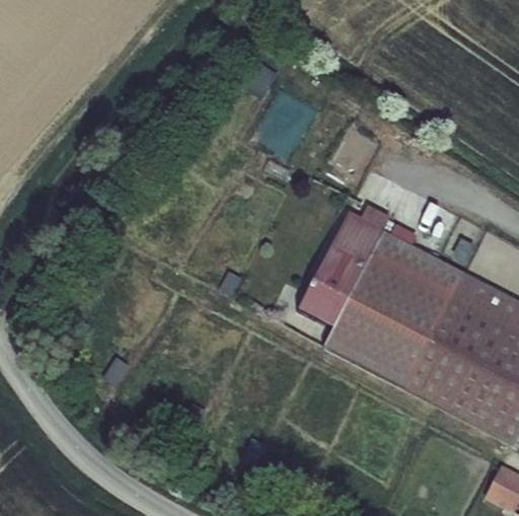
[(278,73),(258,59),(241,85),(262,99),(278,73)]
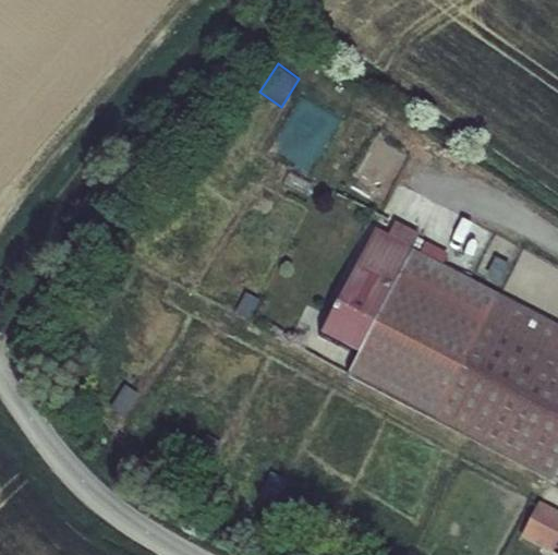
[(395,220),(388,234),(412,246),(419,233),(395,220)]
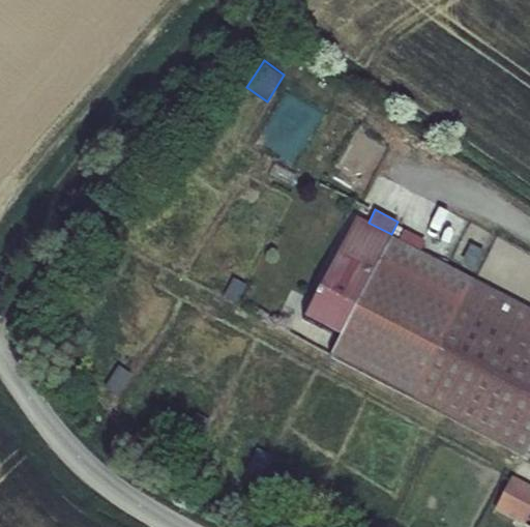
[(341,335),(332,353),(523,452),(529,440),(529,306),(391,234),(369,223),(355,215),(303,317),(341,335)]
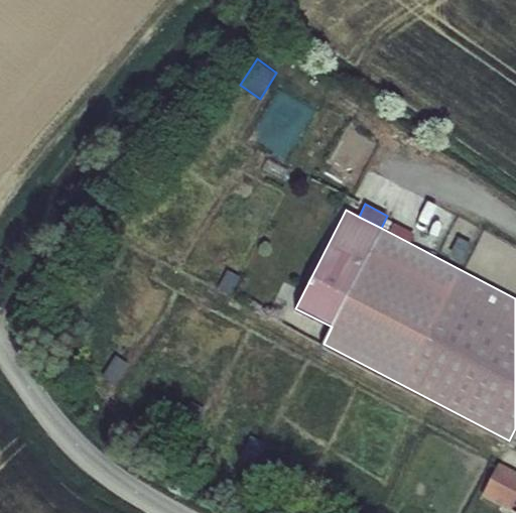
[(471,243),(457,237),(449,252),(463,259),(471,243)]
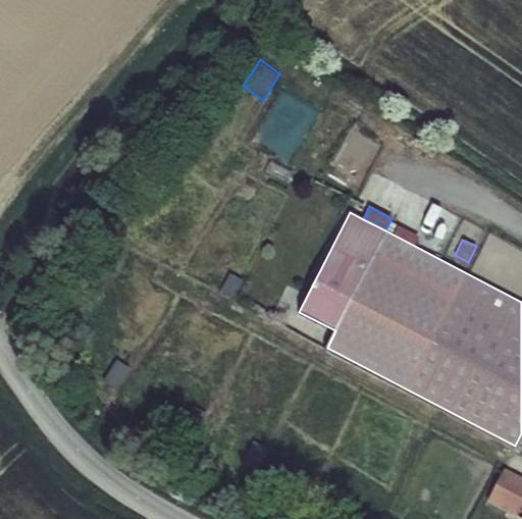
[(244,279),(230,272),(221,290),(235,297),(244,279)]
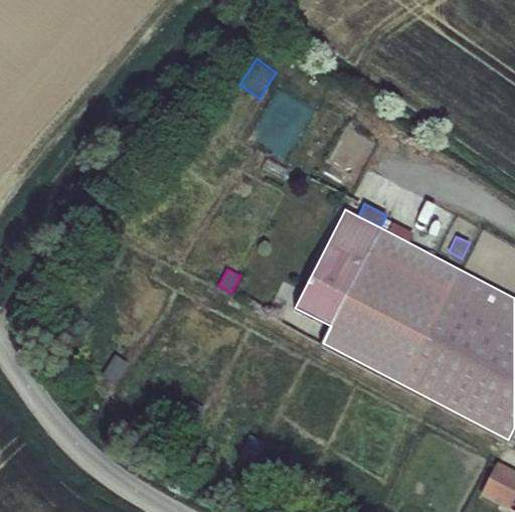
[(128,362),(115,353),(102,372),(115,381),(128,362)]
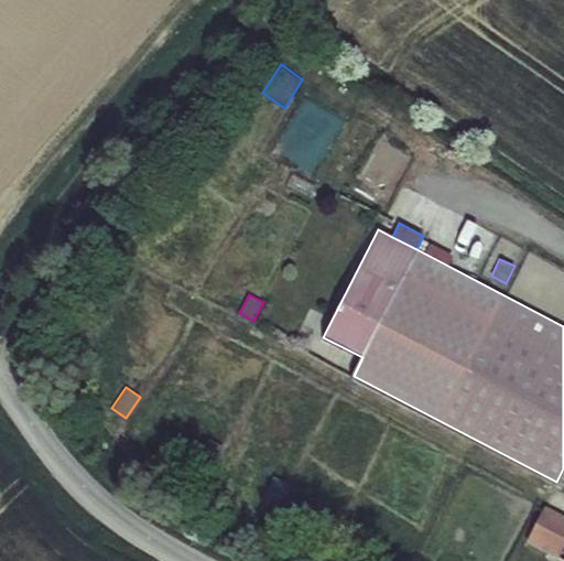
[(556,558),(563,543),(563,515),(544,505),(525,541),(556,558)]
